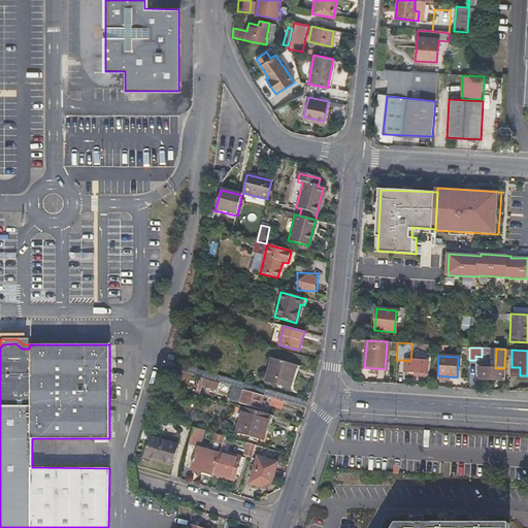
[(293,364),(273,359),(267,383),(290,390),(292,380),(290,380),(293,364)]
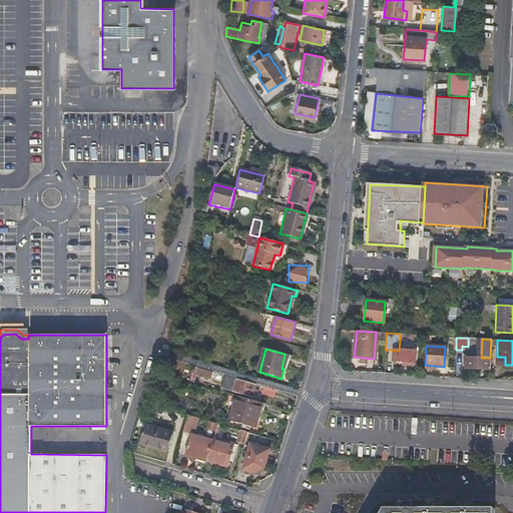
[(399,351),(393,350),(393,360),(414,361),(415,352),(399,351)]
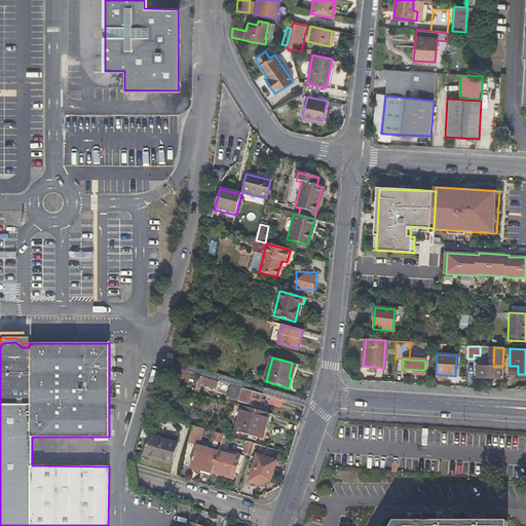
[(493,367),(487,367),(477,366),(476,376),(502,378),(502,367),(493,367)]
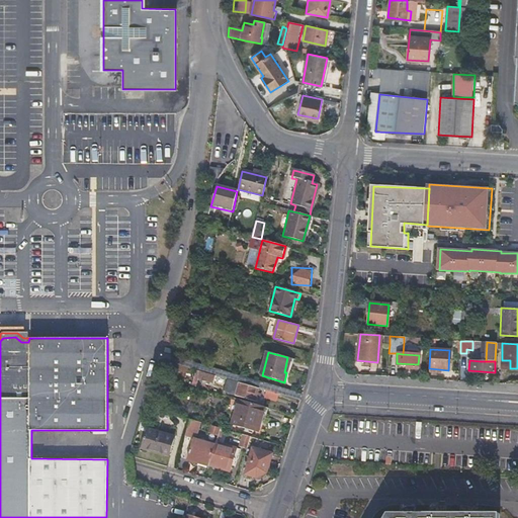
[(510,360),(502,360),(501,368),(510,368),(510,360)]
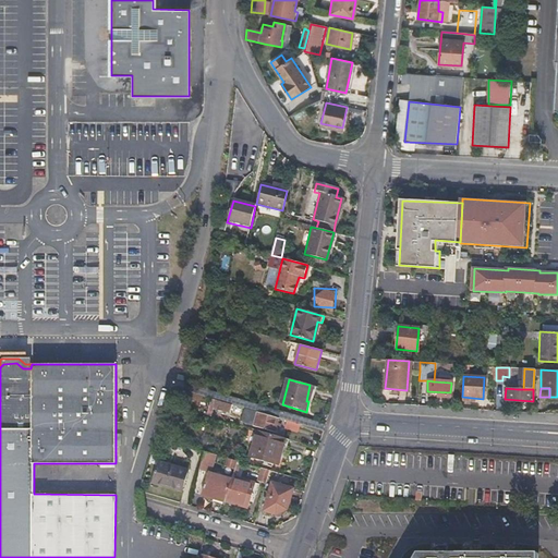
[(210,398),(207,414),(211,416),(214,409),(241,416),(243,408),(210,398)]
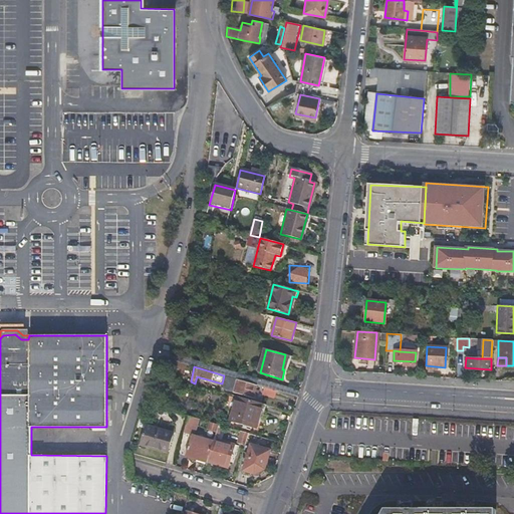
[(256,384),(237,379),(234,393),(252,398),(256,384)]
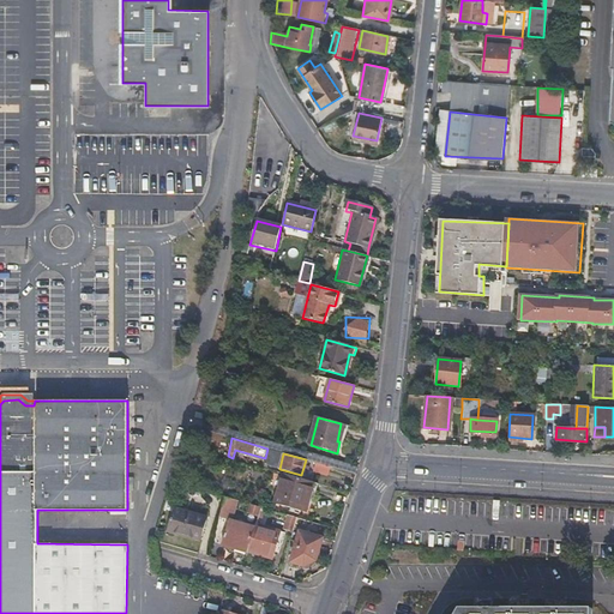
[(314,482),(282,473),(274,503),(305,512),(314,482)]
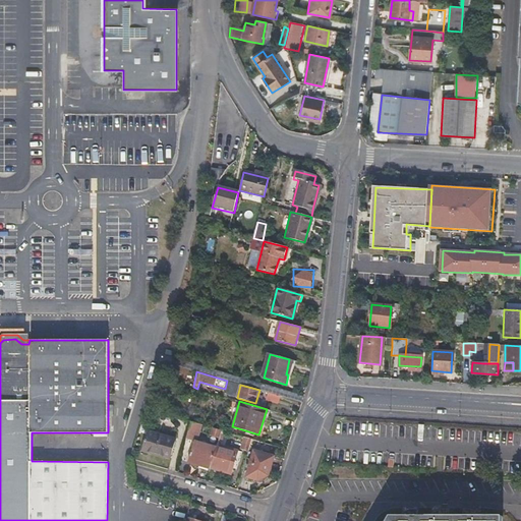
[(190,421),(187,433),(196,437),(200,424),(190,421)]
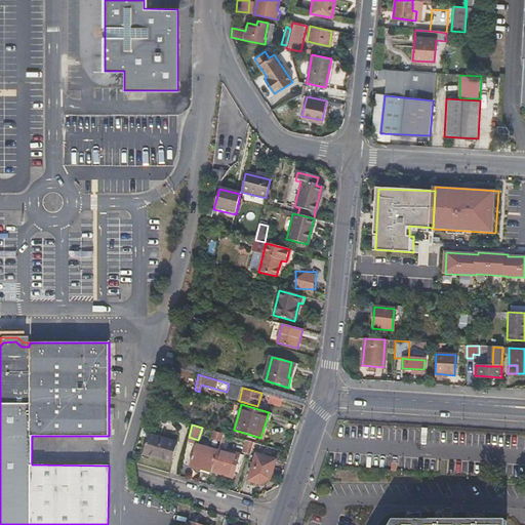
[(220,440),(223,433),(213,431),(211,438),(220,440)]
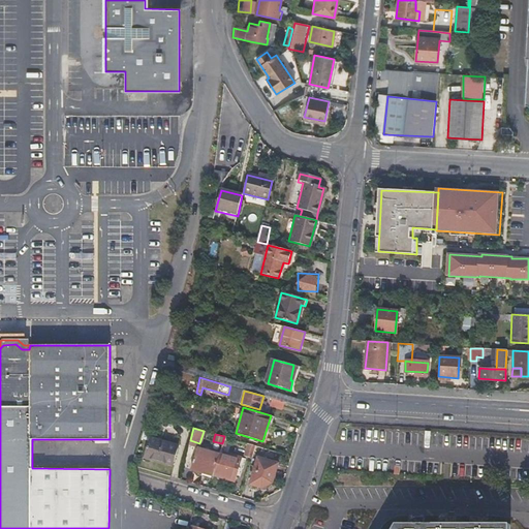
[(151,437),(145,458),(157,461),(158,460),(173,464),(178,445),(151,437)]
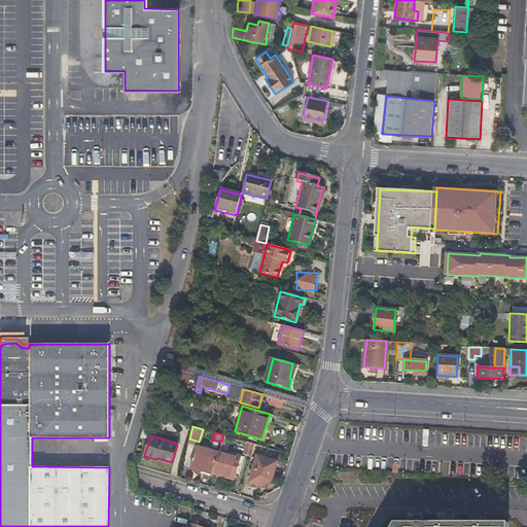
[(237,445),(236,452),(252,453),(252,446),(237,445)]
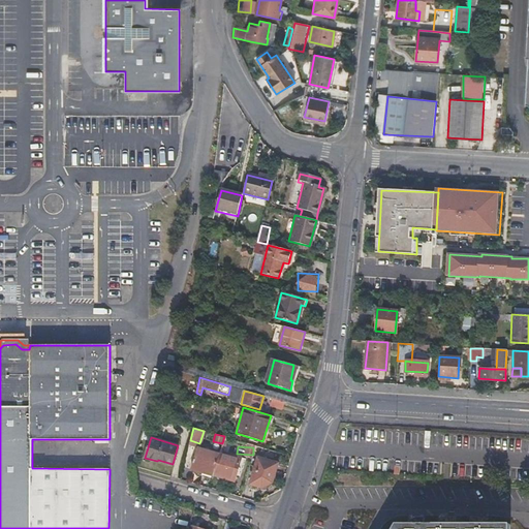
[(191,469),(213,475),(219,454),(197,447),(191,469)]
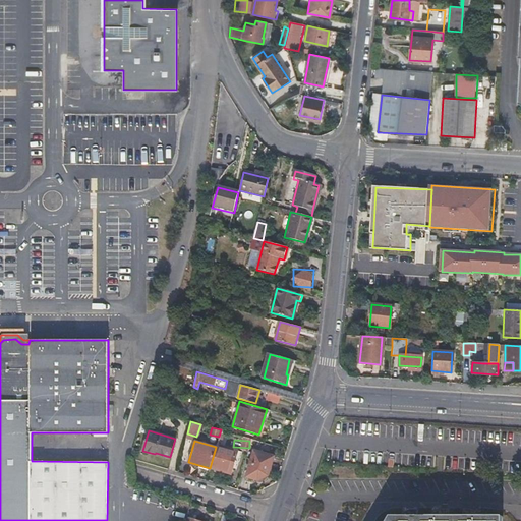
[(216,447),(210,468),(230,473),(237,451),(217,445),(216,447)]
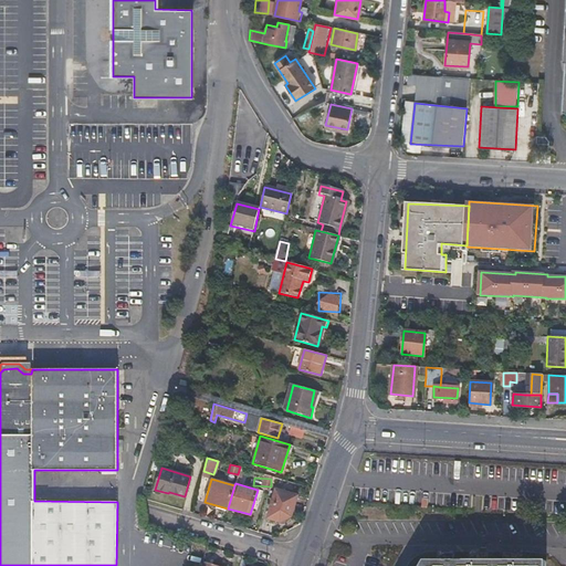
[(275,490),(266,519),(280,522),(292,515),(297,496),(275,490)]
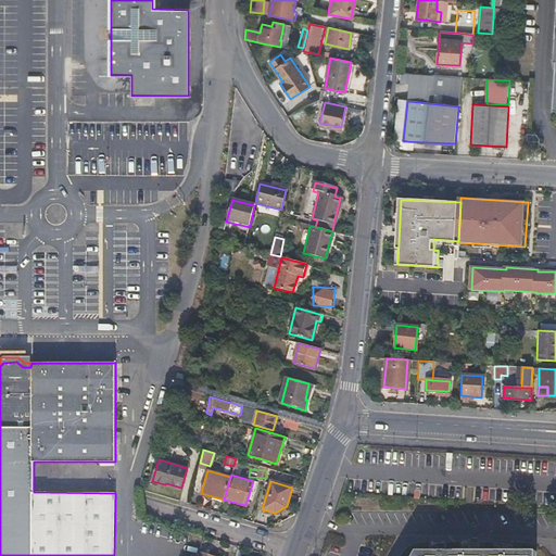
[(535,555),(535,552),(513,552),(513,548),(507,545),(504,545),(504,552),(496,552),(481,552),(474,552),(474,545),(471,545),(465,548),(465,552),(445,552),(439,554),(439,544),(437,544),(429,547),(429,554),(419,554),(417,555),(535,555)]
